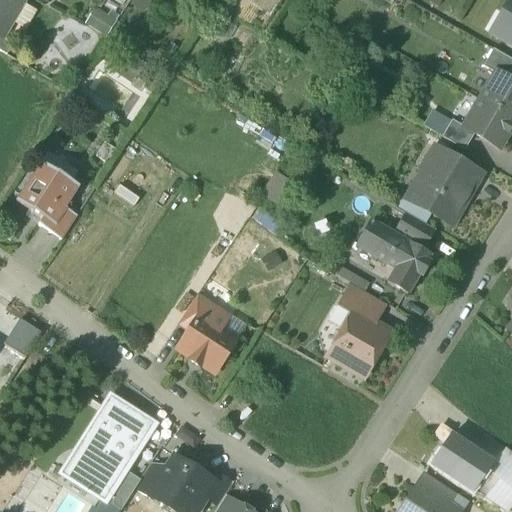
[(23,3),(17,0),(0,0),(0,36),(2,38),(23,3)]
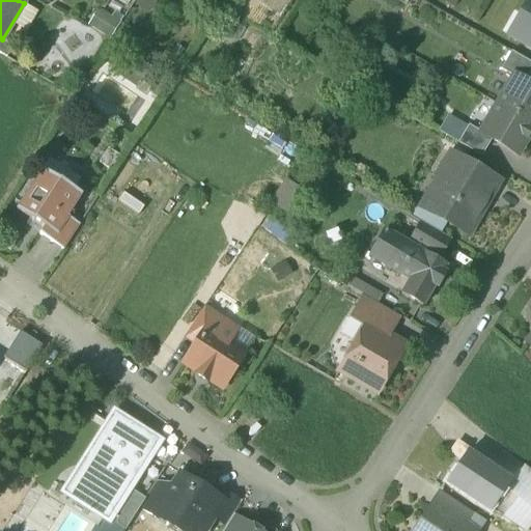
[(530,0),(528,0),(521,15),(526,18),(515,37),(508,33),(507,35),(530,48),(530,0)]
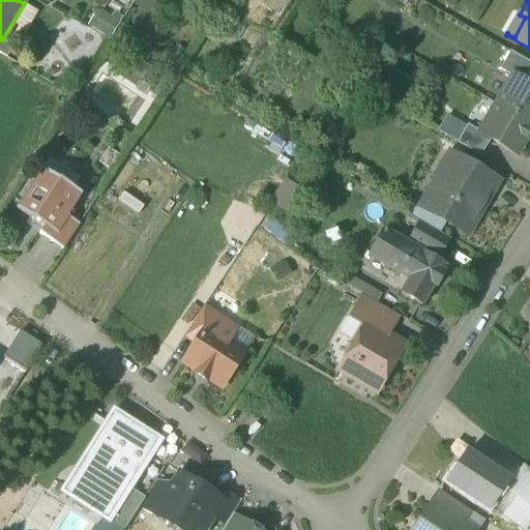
[(95,3),(86,24),(111,35),(120,15),(95,3)]
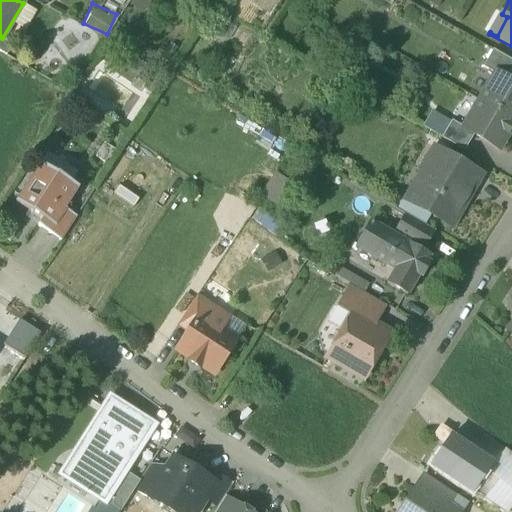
[(2,38),(0,36),(0,50),(6,54),(12,44),(2,38)]
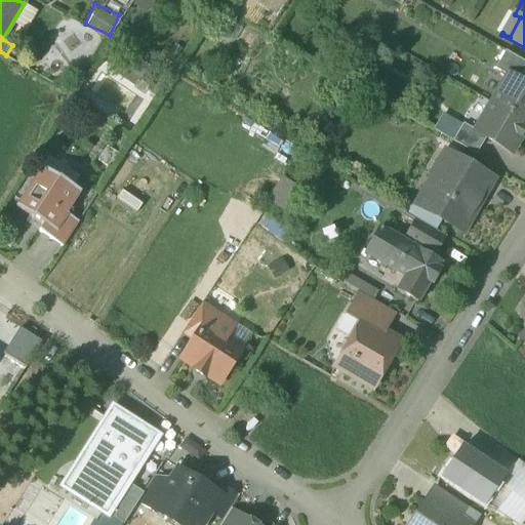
[(524,69),(524,61),(506,49),(495,68),(509,75),(509,74),(519,80),(524,69)]
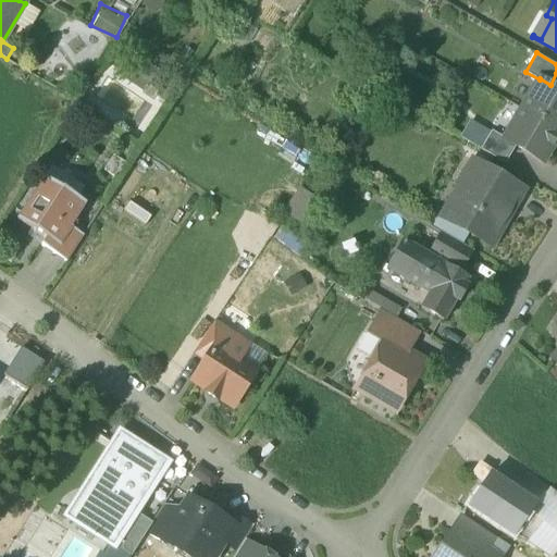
[(556,88),(551,85),(540,78),(540,79),(522,109),(556,128),(556,88)]
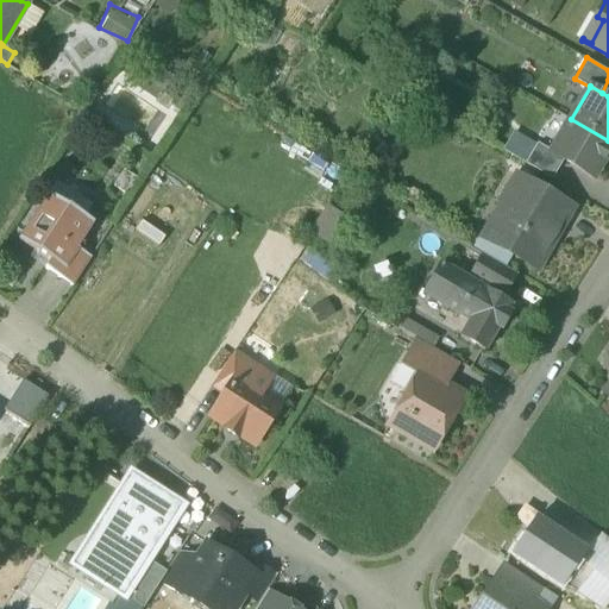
[(608,148),(608,140),(571,119),(552,150),(552,151),(564,158),(594,175),(608,148)]
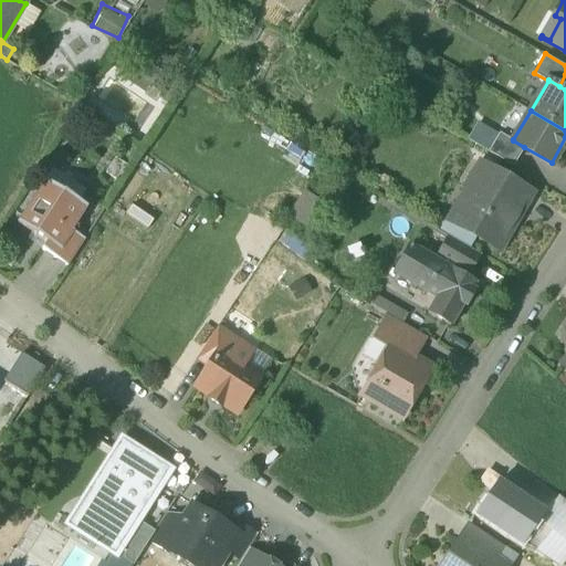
[(513,139),(500,132),(489,150),(513,165),(524,147),(513,140),(513,139)]
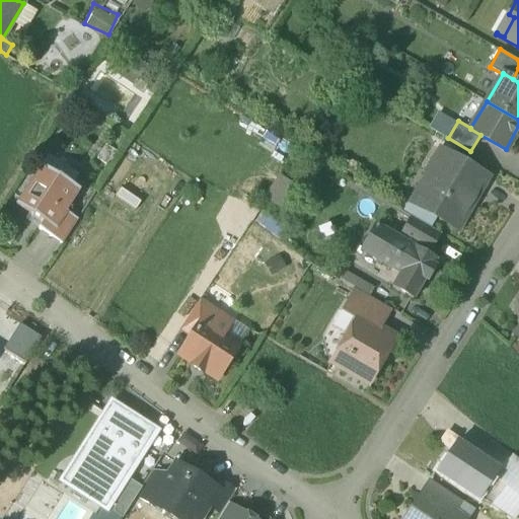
[(489,176),(439,147),(426,170),(436,177),(420,206),(458,229),(489,176)]
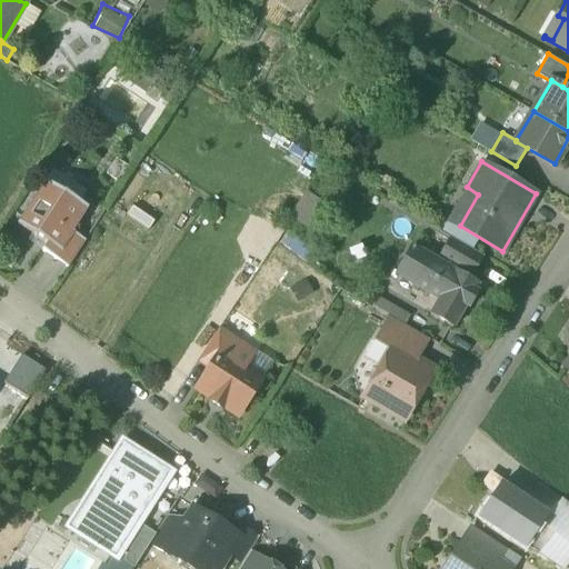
[(88,208),(45,180),(17,223),(47,243),(59,223),(72,232),(88,208)]
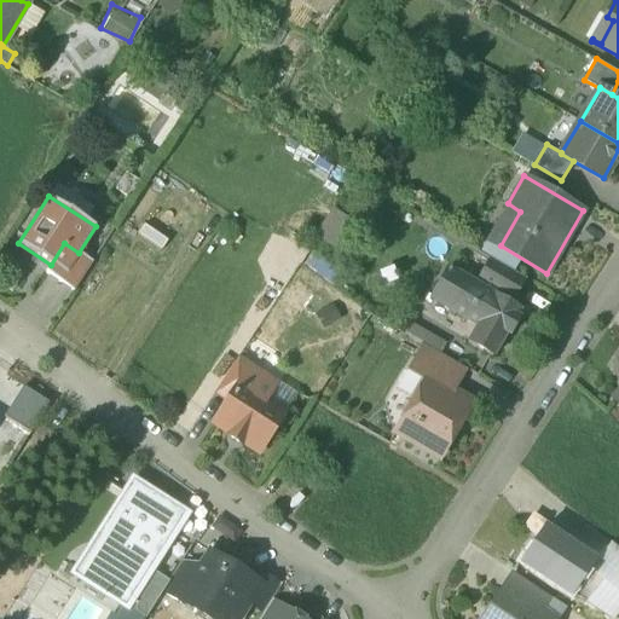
[(333,206),(316,233),(333,242),(348,215),(333,206)]
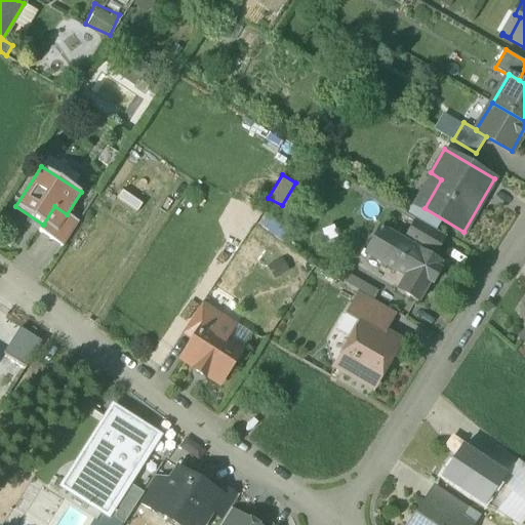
[(43,225),(39,231),(63,246),(79,221),(67,214),(54,206),(43,225)]
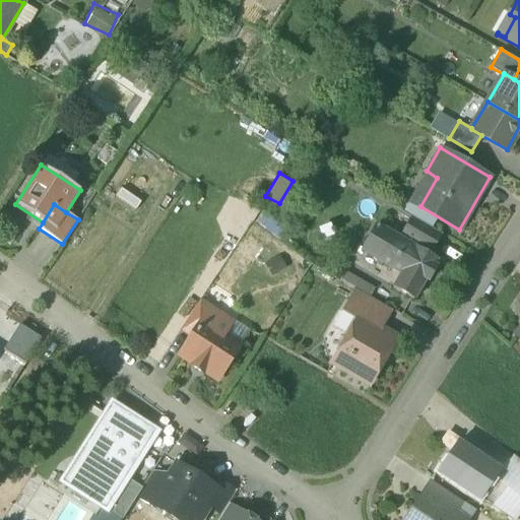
[(411,215),(399,237),(430,255),(442,234),(411,215)]
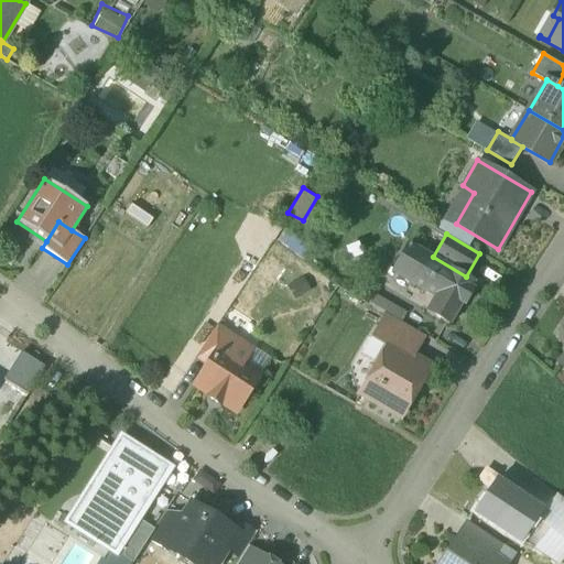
[(409,242),(392,270),(409,280),(425,252),(409,242)]
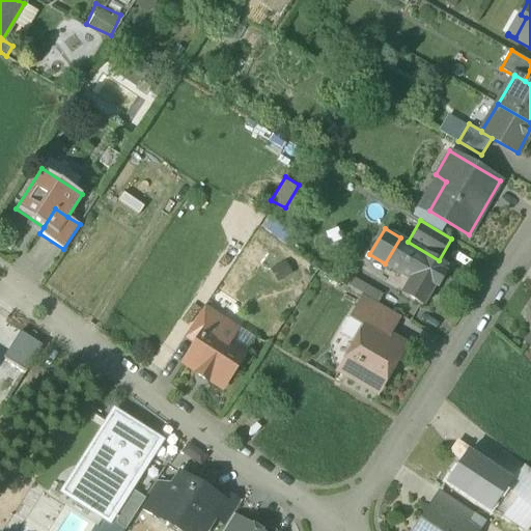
[(408,242),(400,238),(385,263),(411,279),(402,292),(423,305),(435,284),(438,286),(446,273),(443,271),(446,264),(439,260),(408,242)]
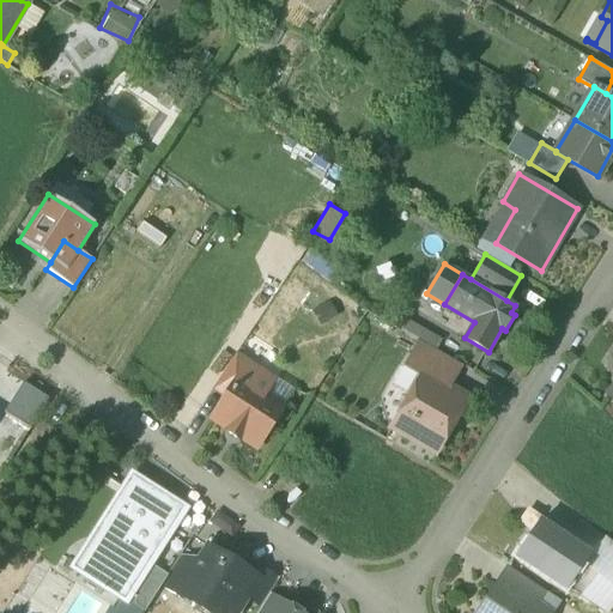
[(407,317),(401,327),(436,347),(442,338),(407,317)]
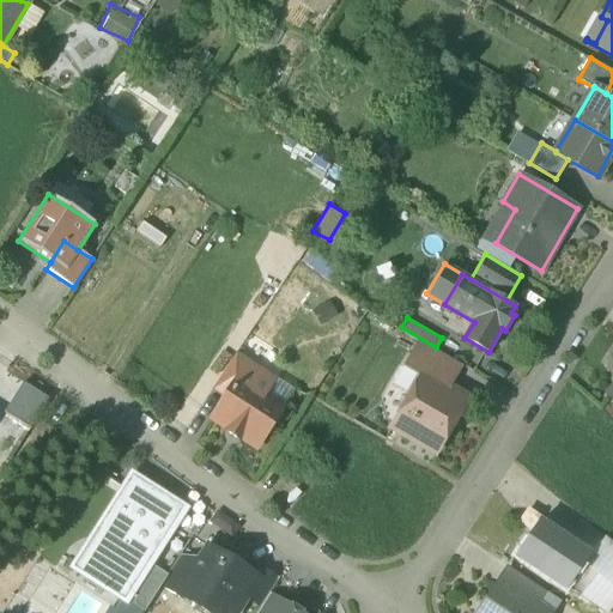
[(455,360),(418,339),(404,365),(420,376),(422,374),(442,384),(455,360)]
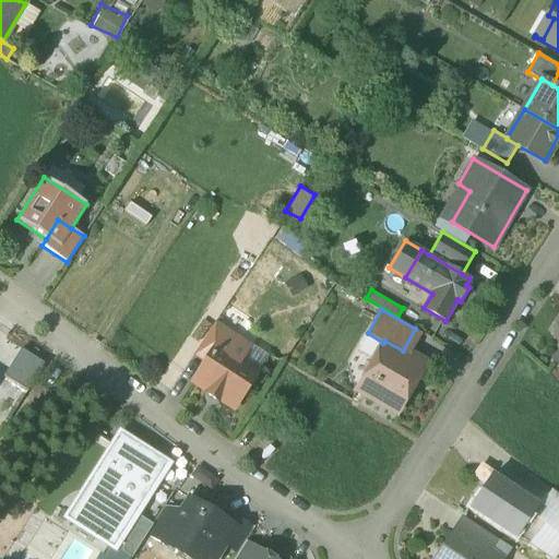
[(214,323),(195,353),(206,360),(207,360),(226,331),(214,323)]
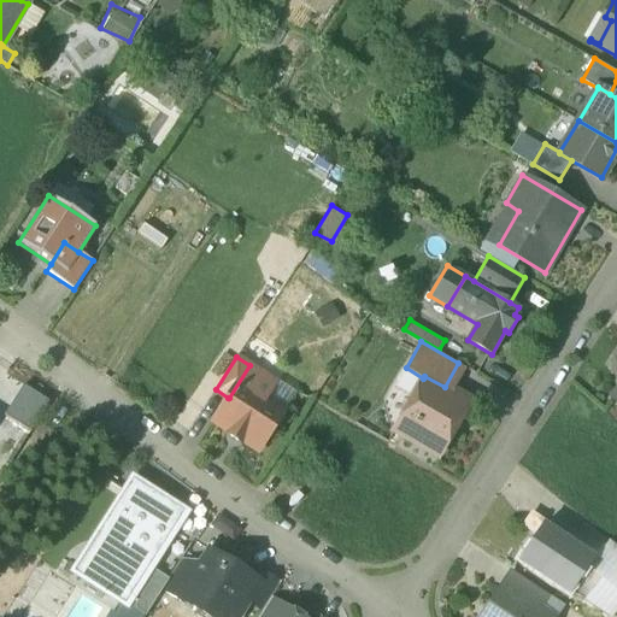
[(275,381),(250,365),(229,398),(228,398),(213,422),(228,432),(227,433),(241,442),(242,441),(258,451),(272,428),(280,425),(283,421),(282,413),(286,407),(266,395),(275,381)]
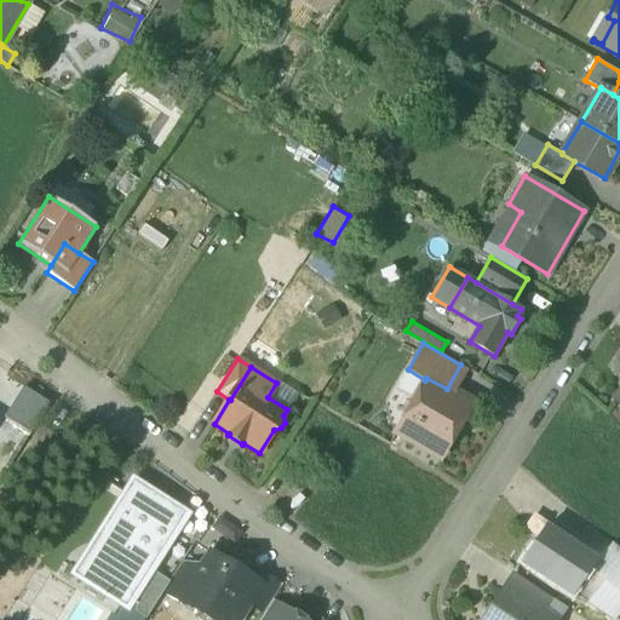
[(447,389),(426,378),(425,380),(396,430),(441,455),(471,403),(447,389)]
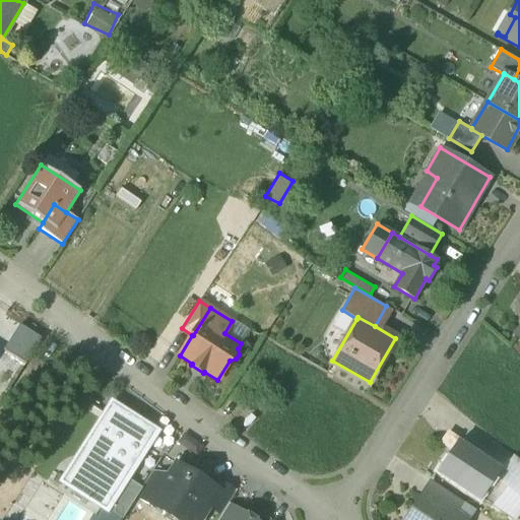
[(40,339),(17,325),(3,347),(24,362),(40,339)]
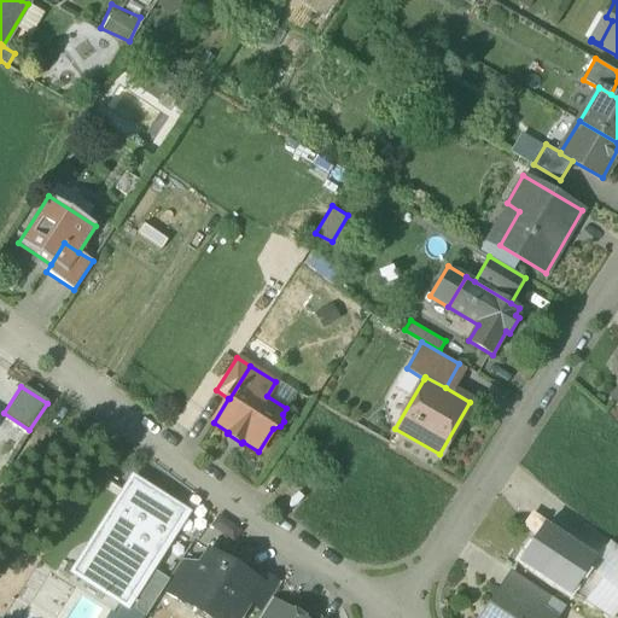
[(182,513),(133,481),(74,569),(124,601),(147,566),(182,513)]
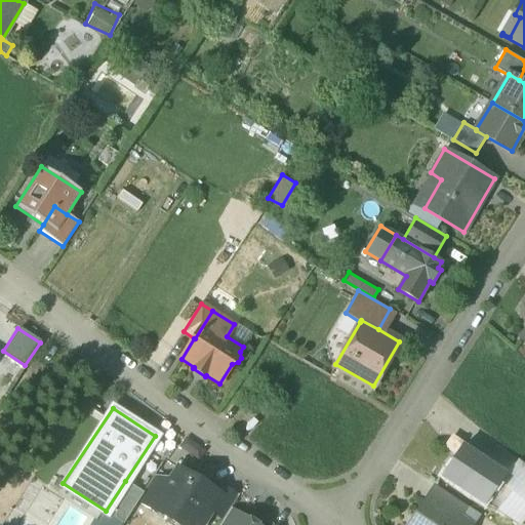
[(505,475),(461,446),(442,476),(485,505),(486,502),(500,481),(505,475)]
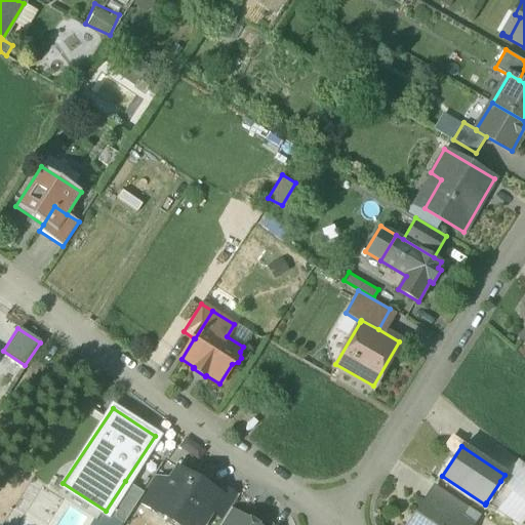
[(524,463),(519,458),(505,475),(500,481),(513,489),(517,483),(524,488),(524,463)]
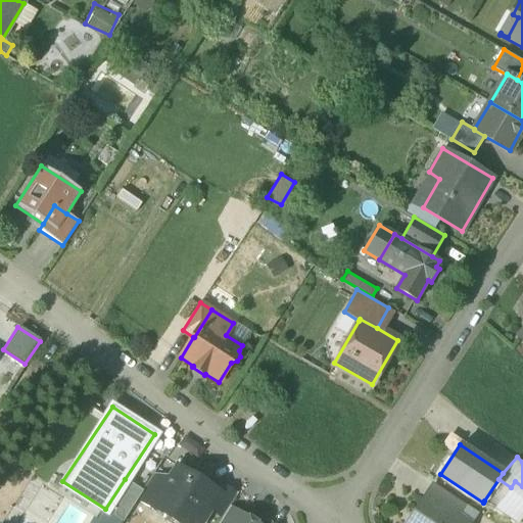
[(217,491),(178,467),(167,484),(155,503),(157,504),(187,522),(198,522),(209,508),(219,492),(217,491)]
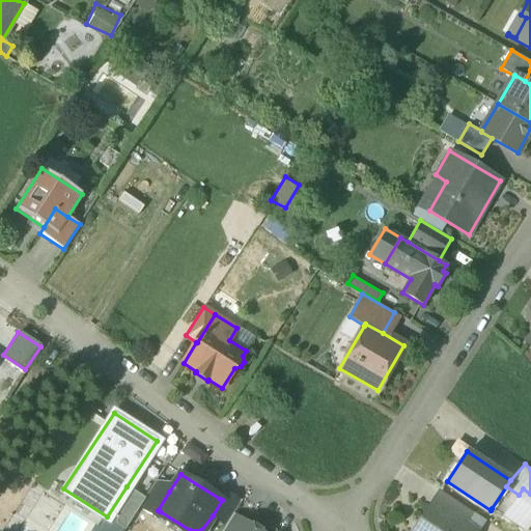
[(145,498),(140,507),(156,518),(160,511),(158,510),(169,492),(156,482),(145,498)]
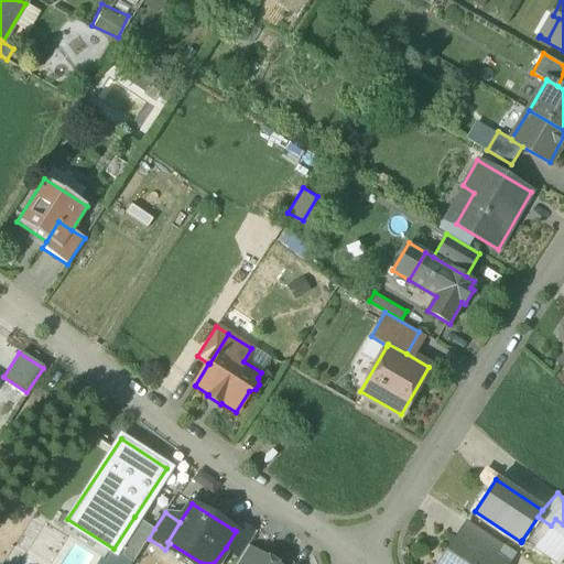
[(134,517),(114,549),(133,562),(149,539),(154,529),(134,517)]
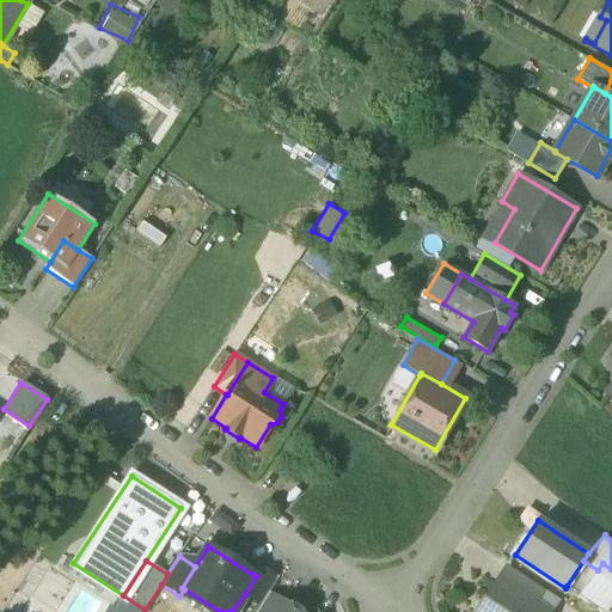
[(583,561),(567,586),(581,595),(598,570),(583,561)]
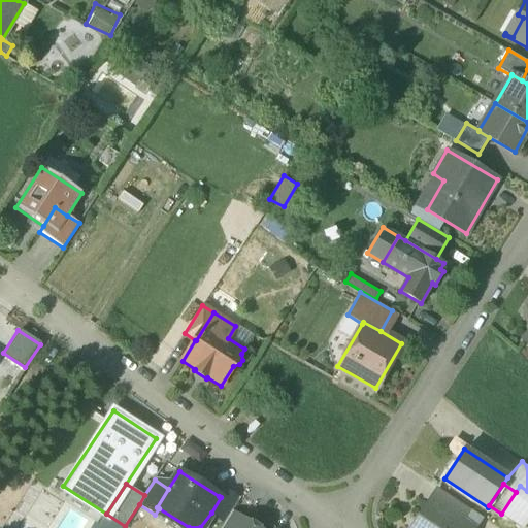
[(516,492),(501,514),(523,527),(526,527),(527,525),(527,491),(520,486),(516,492)]
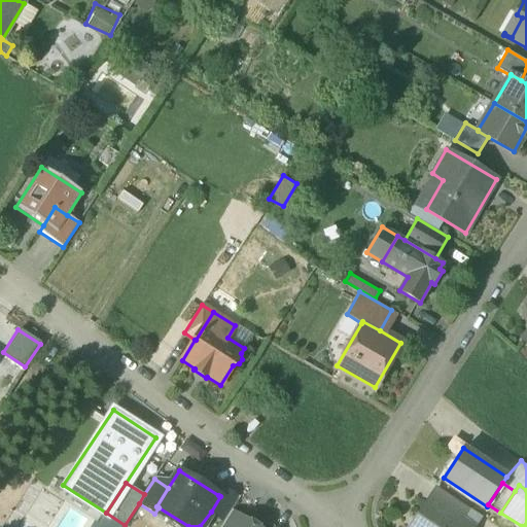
[(468,507),(437,487),(429,499),(460,519),(468,507)]
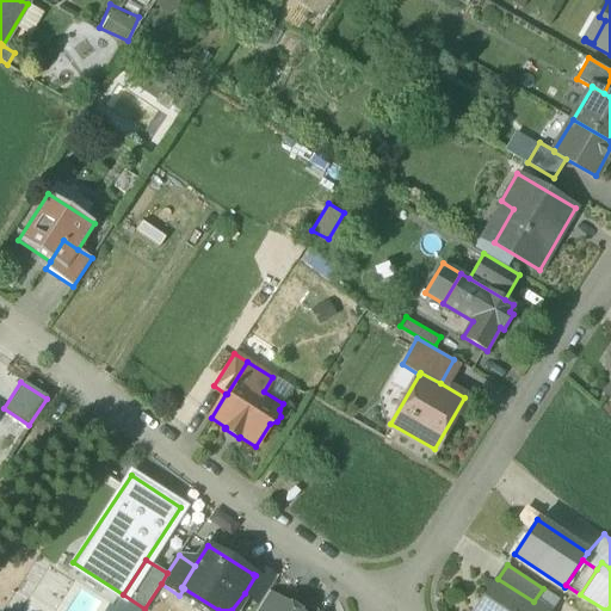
[(277,578),(258,566),(253,574),(255,575),(245,593),(260,603),(277,578)]
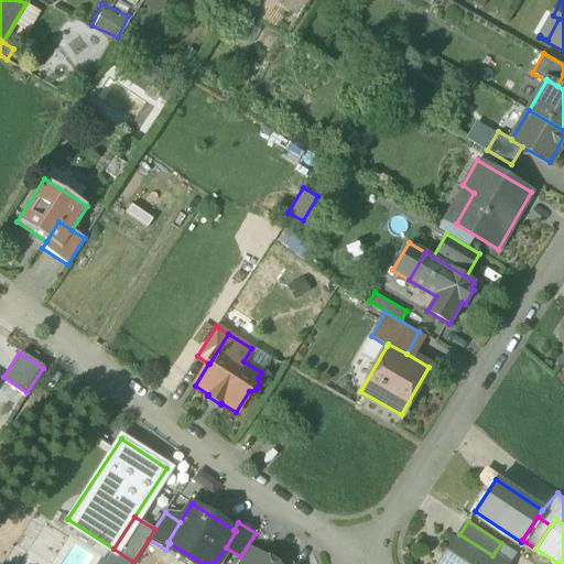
[(505,563),(492,555),(459,534),(440,563),(498,563),(499,563),(501,563),(505,563)]
